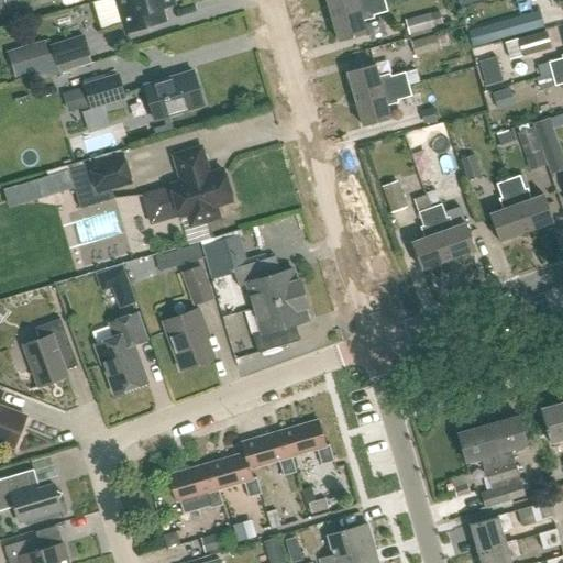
[(7,0),(0,0),(0,13),(11,10),(7,0)]
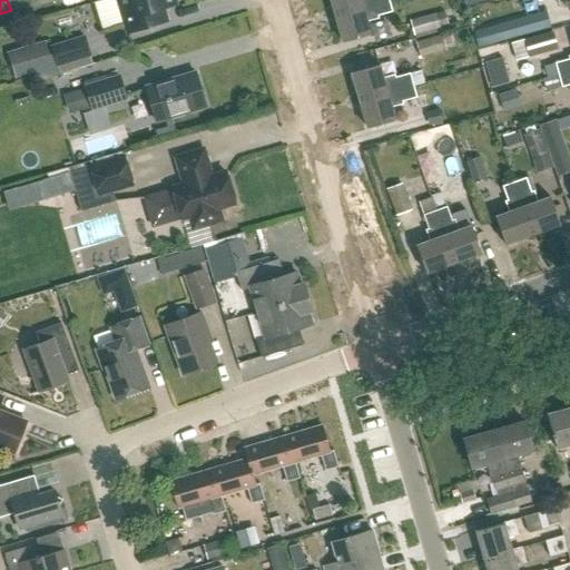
[(163,10),(176,6),(174,0),(118,0),(128,33),(167,22),(163,10)]
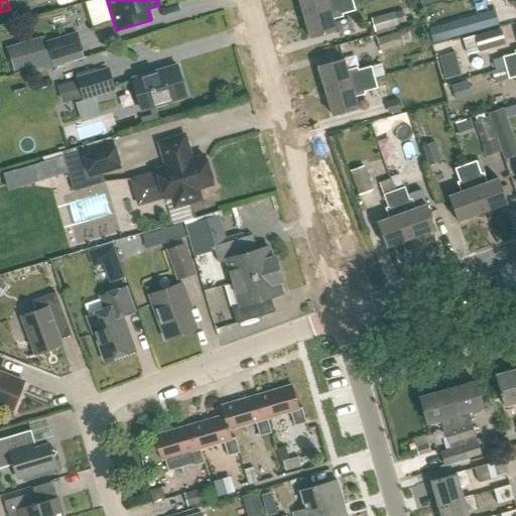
[(299,0),(303,13),(349,0),(299,0)]
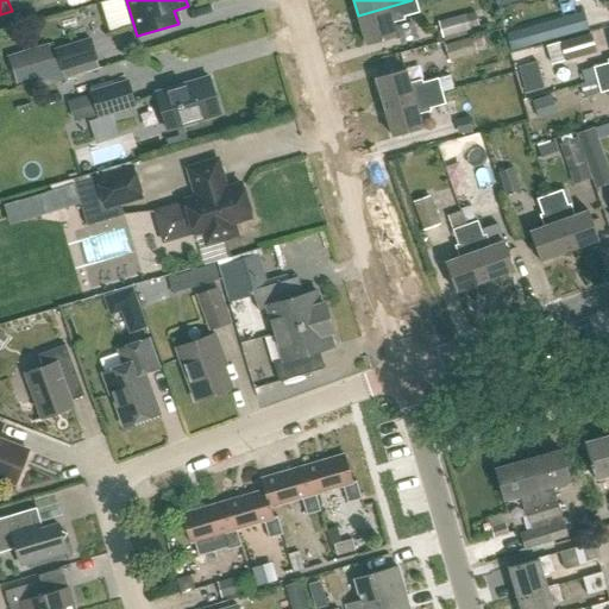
[(412,0),(358,16),(366,44),(396,36),(391,20),(406,16),(405,13),(419,10),(416,0),(412,0)]
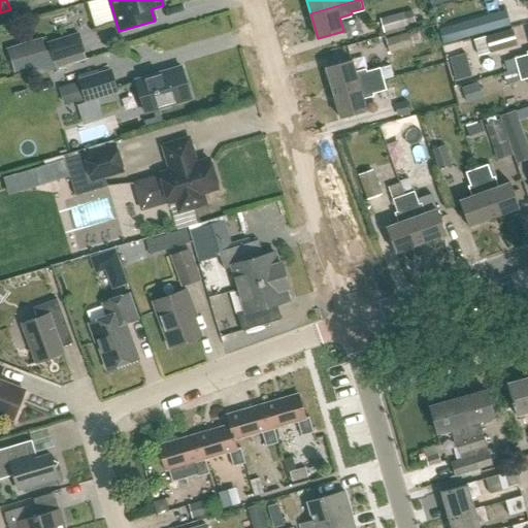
[(415,10),(383,19),(386,32),(418,23),(415,10)]
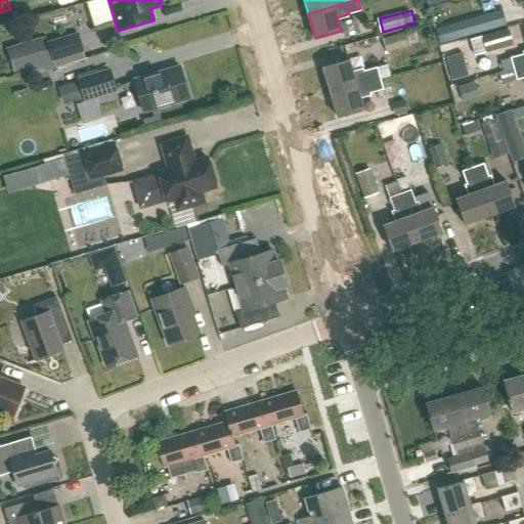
[(459,38),(507,25),(503,10),(454,24),(459,38)]
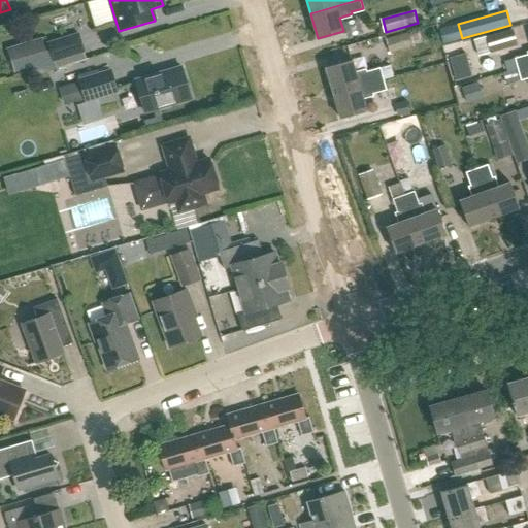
[(514,29),(487,36),(492,53),(519,45),(514,29)]
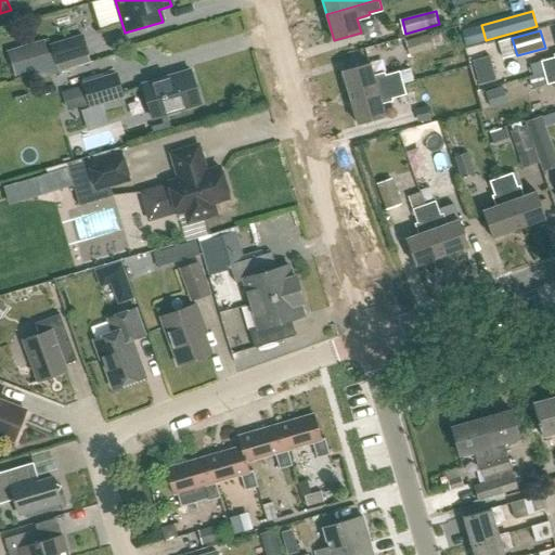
[(86,34),(52,44),(57,64),(92,54),(86,34)]
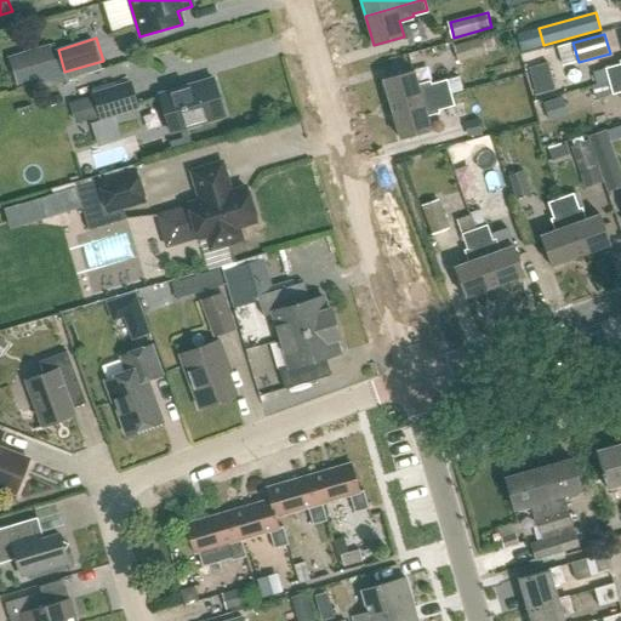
[(459,63),(484,55),(479,39),(453,45),(459,63)]
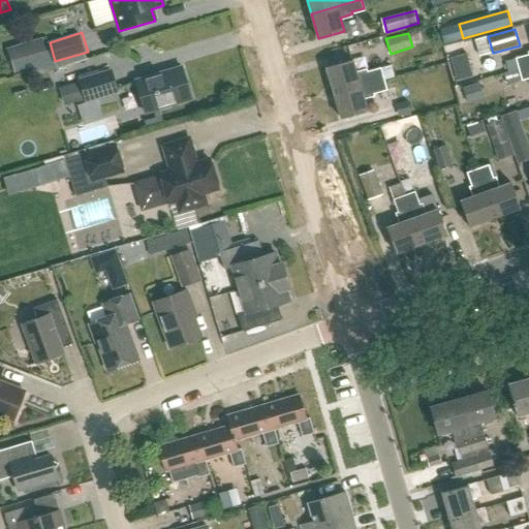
[(6,49),(14,73),(55,61),(50,42),(43,43),(41,38),(6,49)]
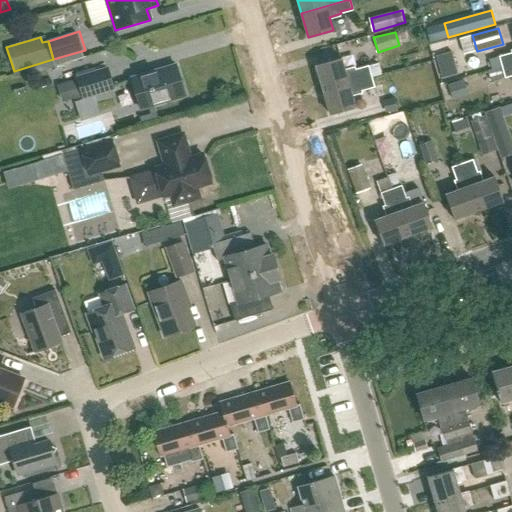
[(450,51),(435,55),(442,78),(457,73),(450,51)]
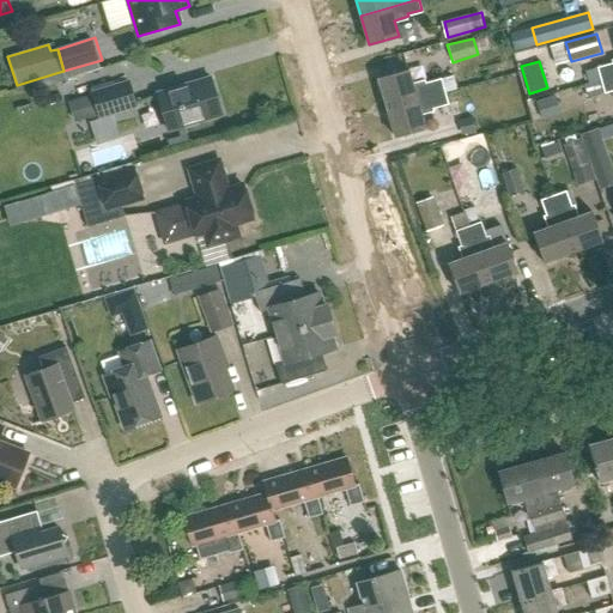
[(612,62),(611,64),(612,66),(598,71),(600,82),(612,77),(612,62)]
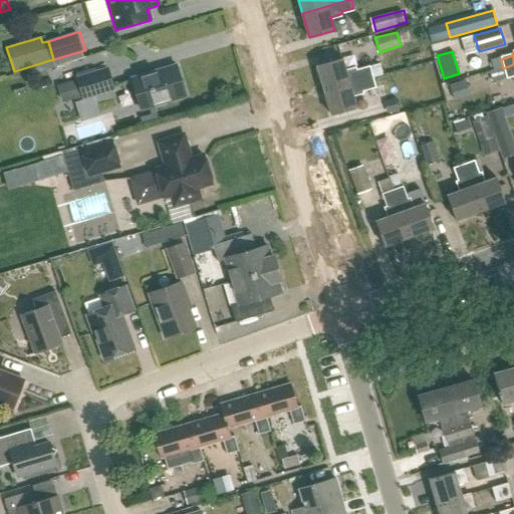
[(342,58),(317,65),(324,90),(373,76),(370,67),(358,70),(358,68),(346,72),(342,58)]
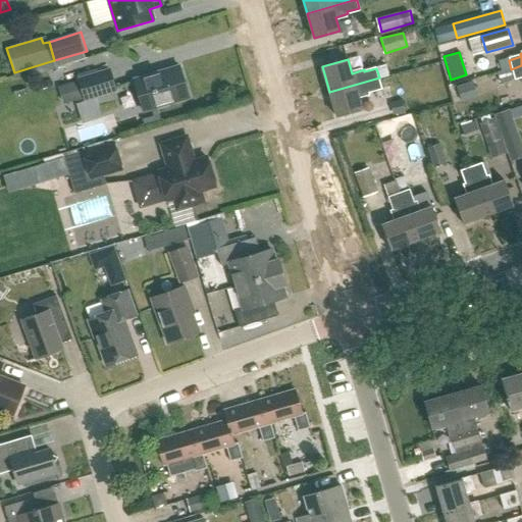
[(521,65),(511,69),(514,79),(521,75),(521,65)]
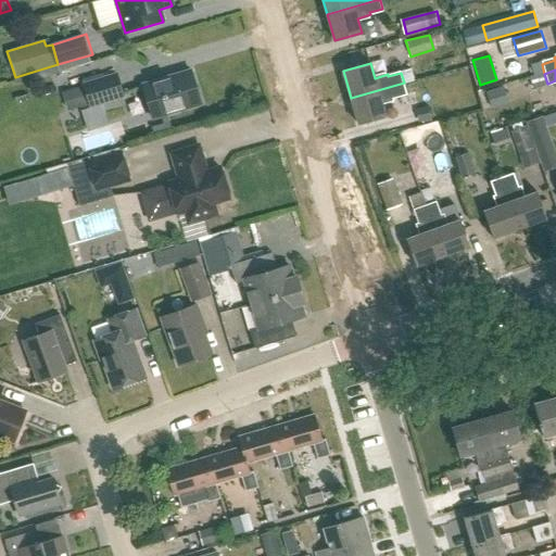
[(201,104),(191,71),(142,85),(152,118),(201,104)]
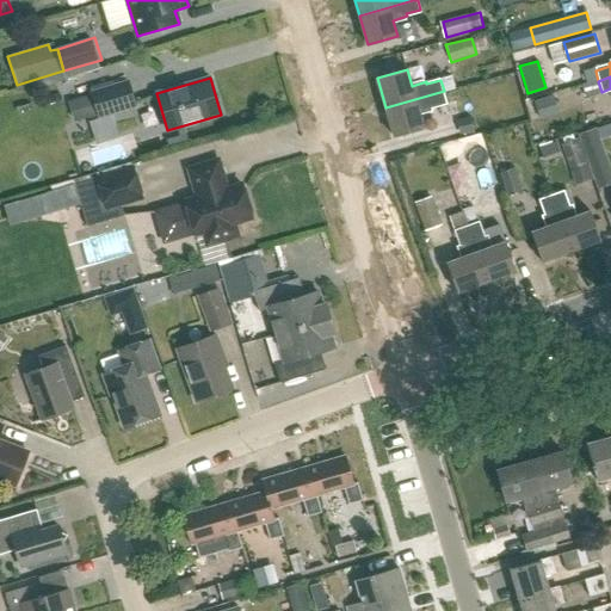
[(128,82),(92,93),(92,96),(98,113),(98,116),(135,105),(128,82)]
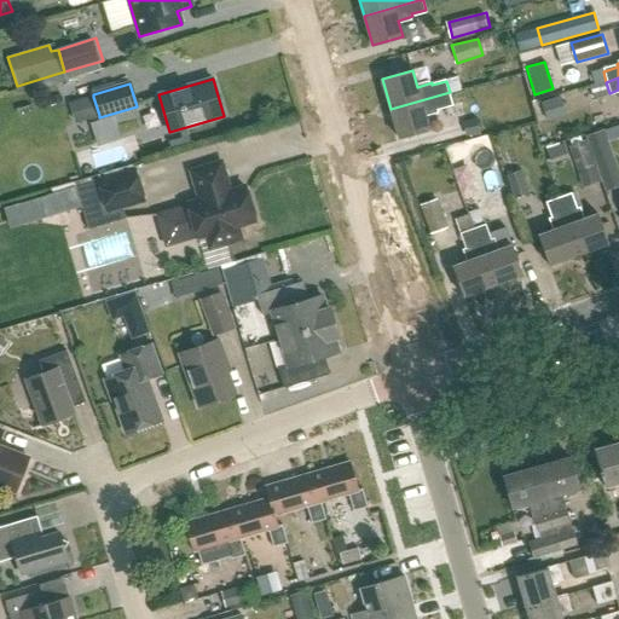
[(399,139),(429,131),(424,114),(439,110),(438,108),(452,103),(450,92),(391,109),(399,139)]
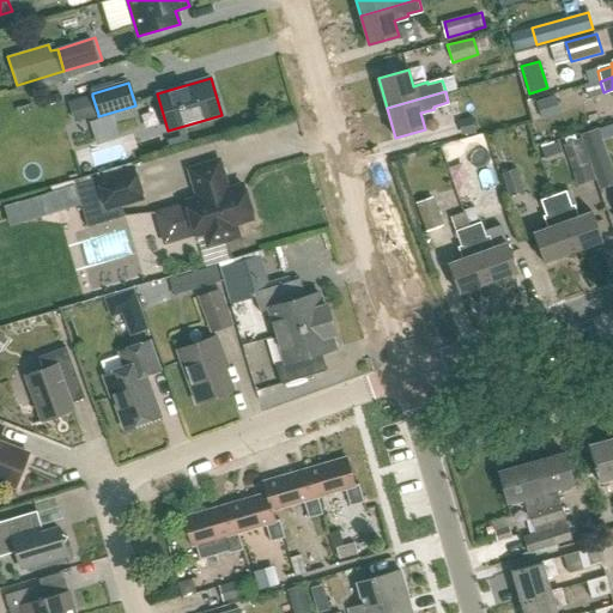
[(78,120),(98,114),(92,96),(72,102),(78,120)]
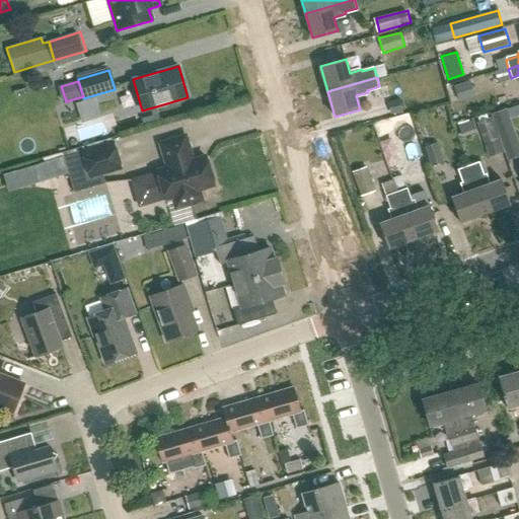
[(401,112),(398,99),(388,102),(391,115),(401,112)]
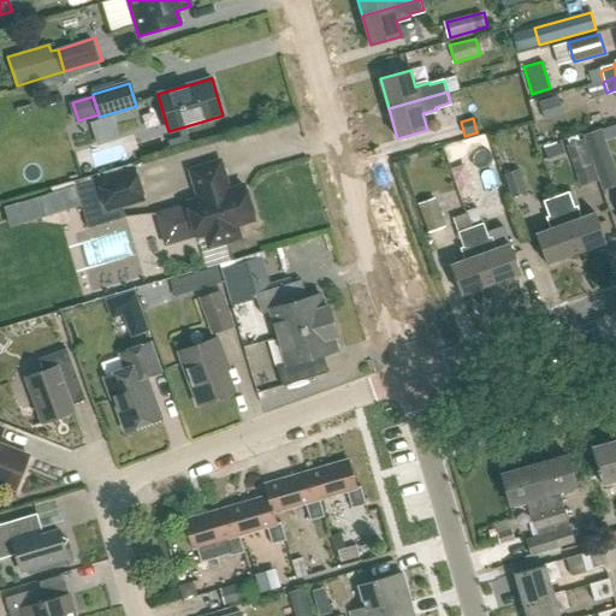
[(603,129),(586,135),(597,167),(615,161),(603,129)]
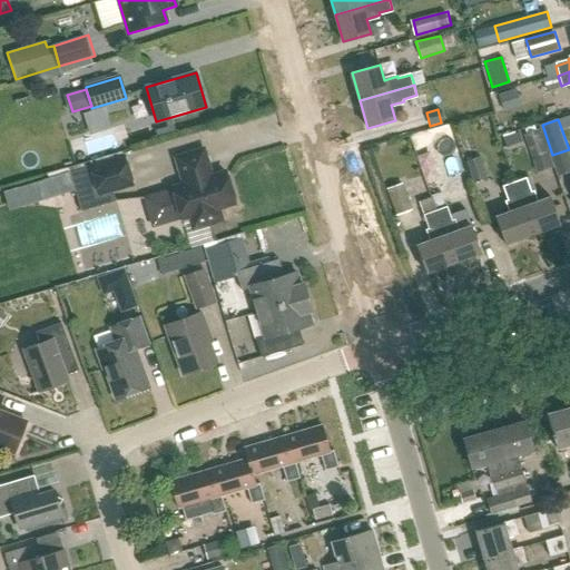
[(532,161),(548,155),(539,128),(522,135),(532,161)]
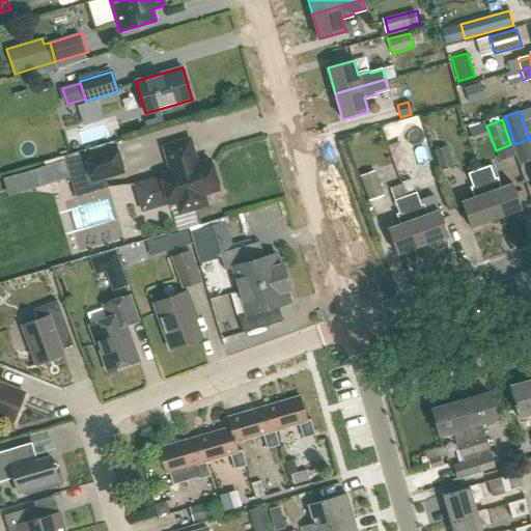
[(200,197),(199,195),(219,189),(211,161),(197,165),(190,140),(164,147),(171,172),(162,175),(170,204),(180,201),(180,202),(182,204),(183,204),(185,206),(186,207),(188,207),(189,208),(191,207),(194,207),(195,206),(196,205),(198,204),(199,202),(199,201),(200,199),(200,197)]
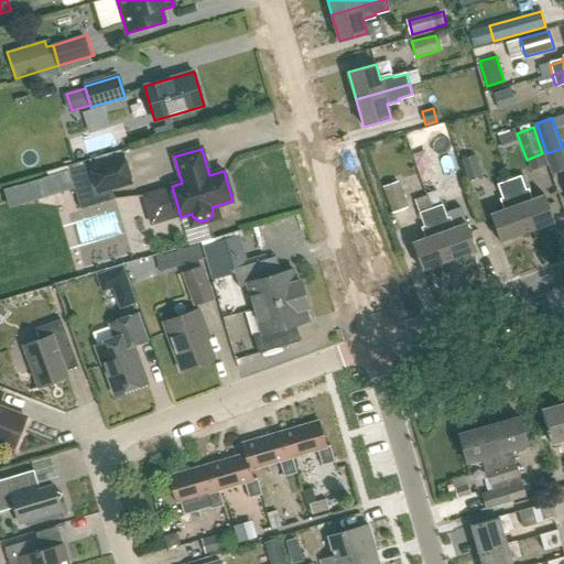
[(111,188),(131,183),(122,155),(93,164),(91,162),(67,170),(73,190),(79,209),(114,199),(111,188)]
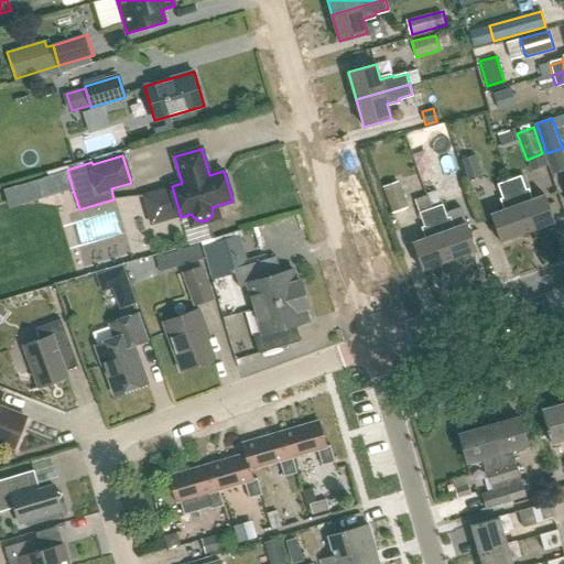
[(483,175),(476,155),(461,161),(468,182),(483,175)]
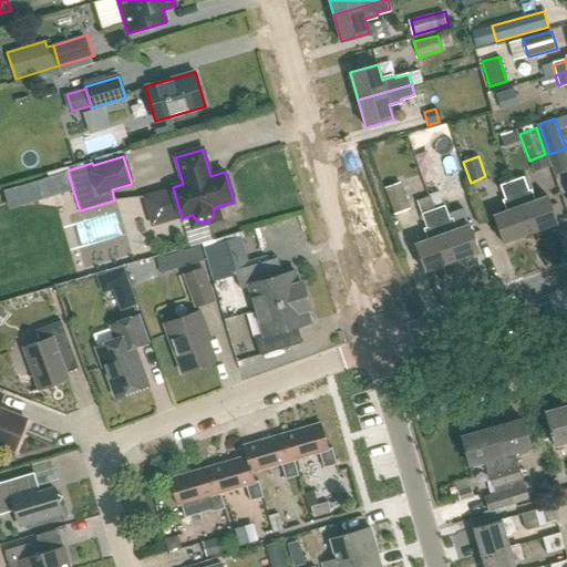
[(68,171),(4,188),(10,208),(73,191),(68,171)]
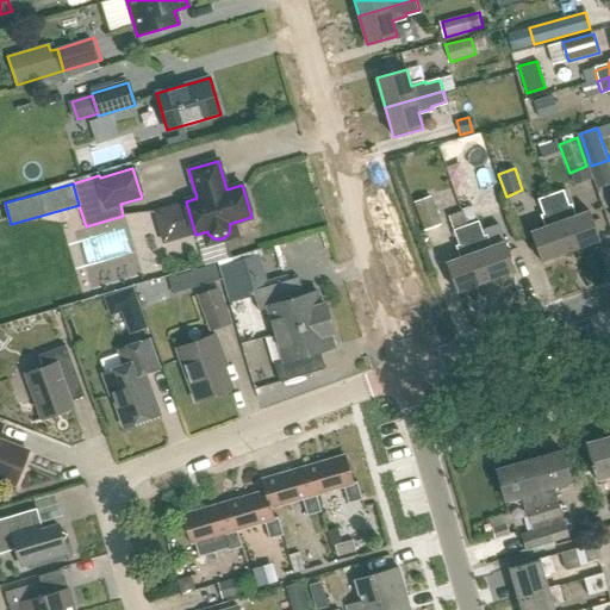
[(599,240),(589,211),(573,217),(567,203),(565,204),(560,190),(549,193),(571,250),(599,240)]
